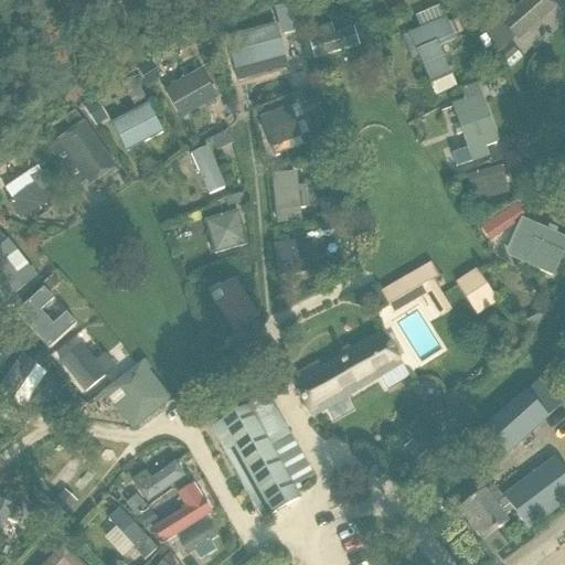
[(391,12),(383,0),(376,0),(372,3),(381,18),(391,12)]
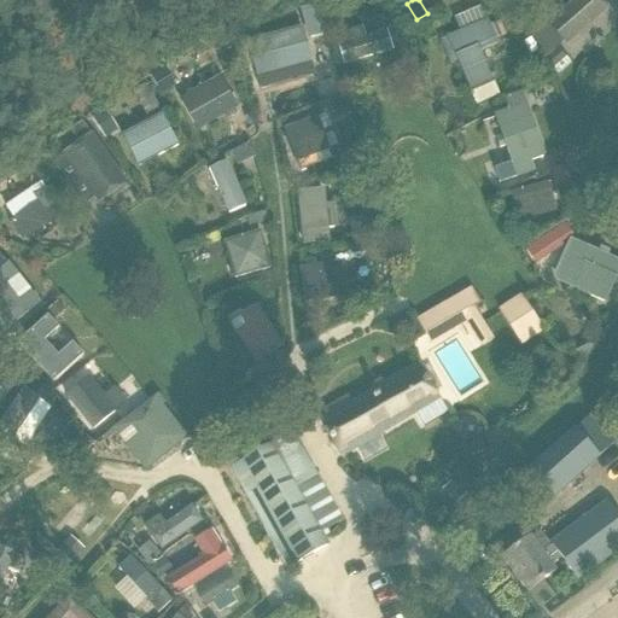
[(592,0),(572,0),(544,25),(560,44),(600,9),(592,0)]
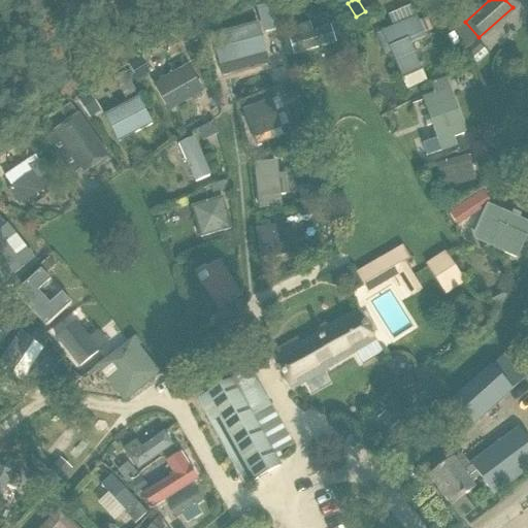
[(270,2),(257,6),(264,32),(277,29),(270,2)]
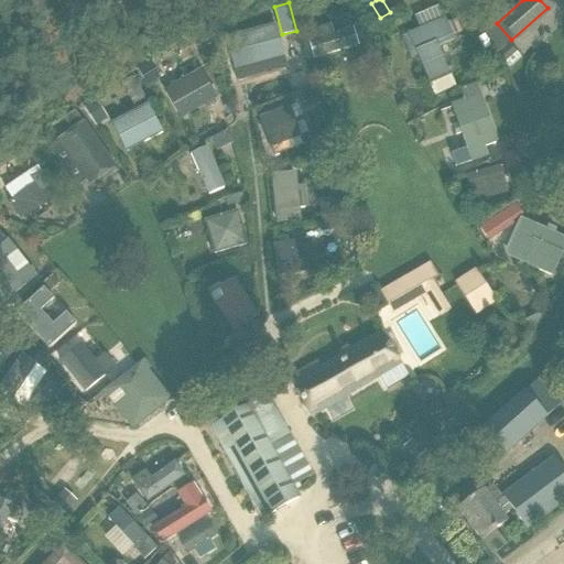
[(296,13),(300,23),(310,20),(306,10),(296,13)]
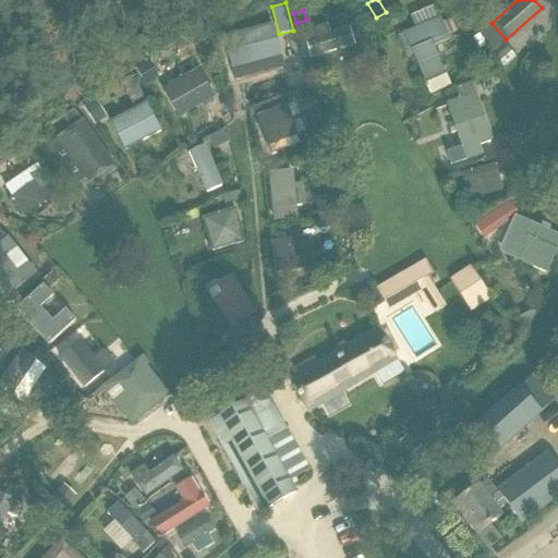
[(306,21),(311,55),(351,49),(347,15),(306,21)]
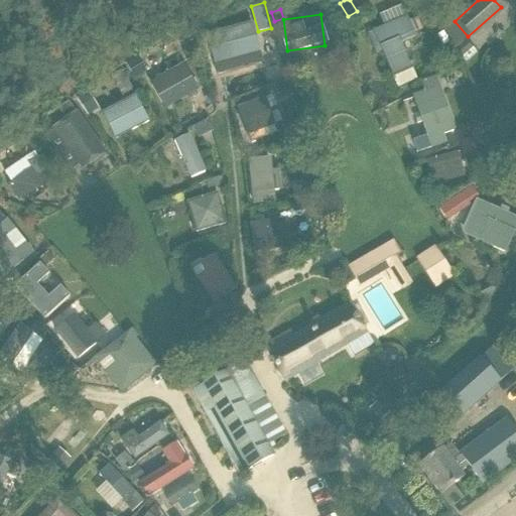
[(382,25),(371,29),(392,76),(396,88),(417,79),(412,67),(401,41),(416,35),(415,32),(409,20),(407,14),(404,15),(382,25)]
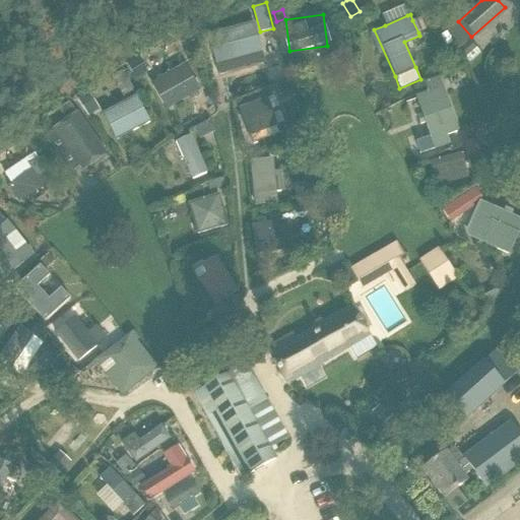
[(252,23),(206,36),(217,76),(263,63),(252,23)]
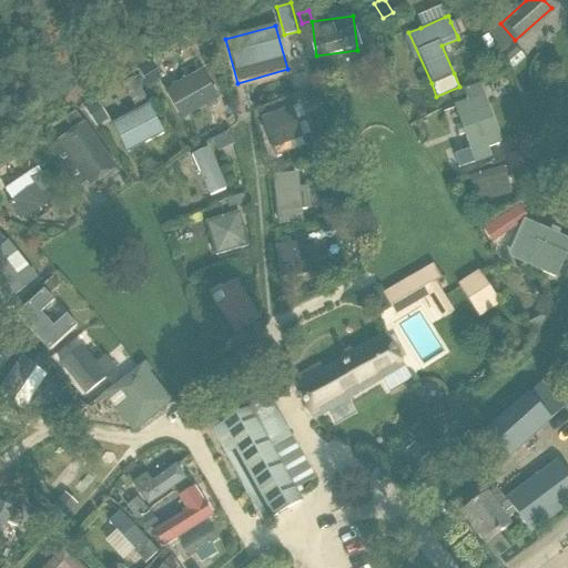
[(148,63),(138,69),(145,81),(154,75),(148,63)]
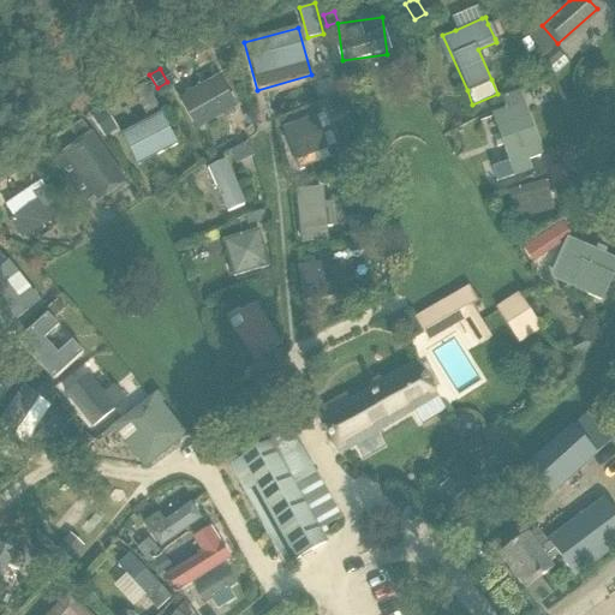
[(234,112),(216,79),(177,101),(195,133),(234,112)]
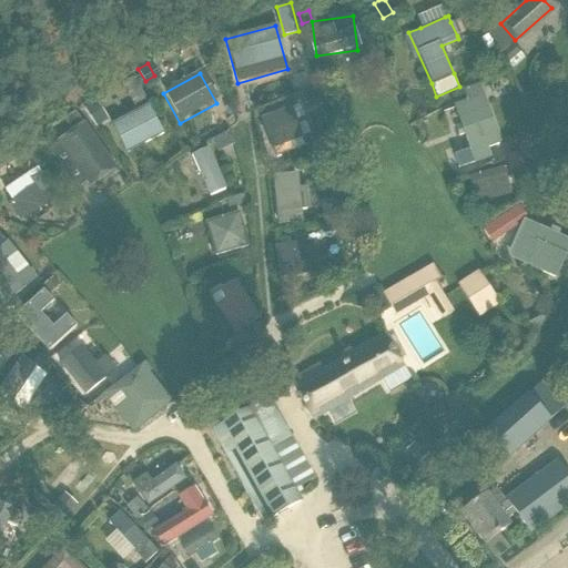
[(499,143),(477,83),(463,89),(466,98),(453,103),(474,163),(492,158),(488,148),(499,143)]
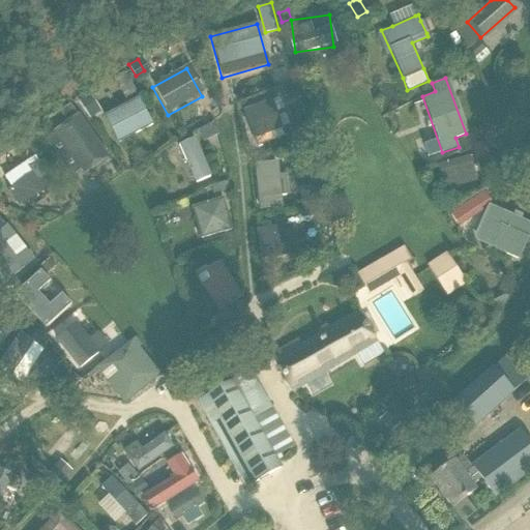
[(296,83),(284,88),(289,102),(300,97),(296,83)]
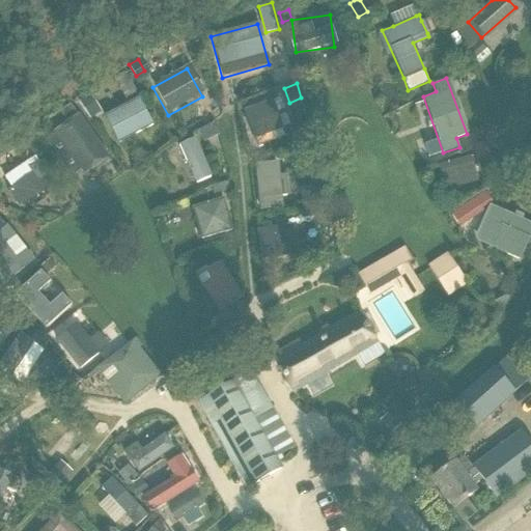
[(89,96),(80,102),(85,110),(94,106),(89,96)]
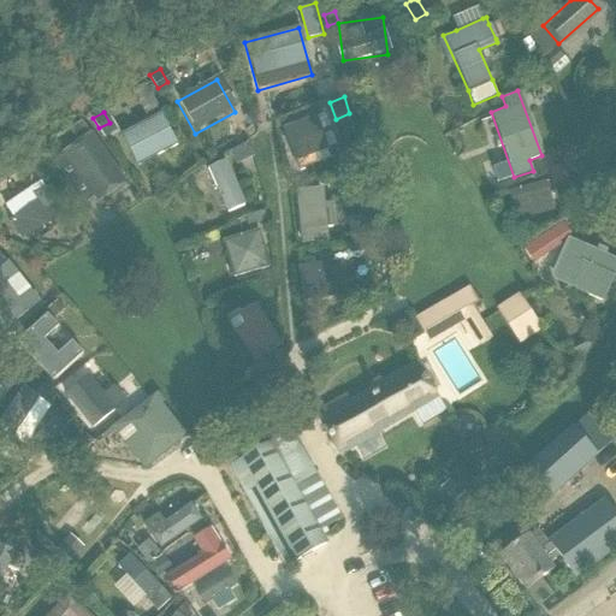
[(317,114),(283,126),(294,160),(296,159),(298,165),(313,160),(311,155),(330,148),(317,114)]
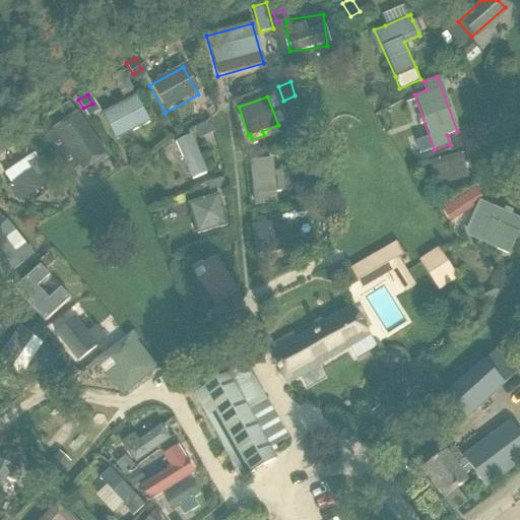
[(114,142),(149,124),(135,98),(101,116),(114,142)]
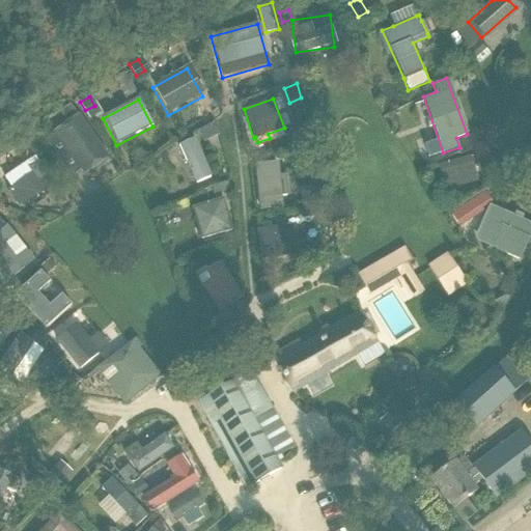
[(108,155),(78,112),(77,113),(71,103),(59,110),(66,120),(53,131),(83,173),(108,155)]
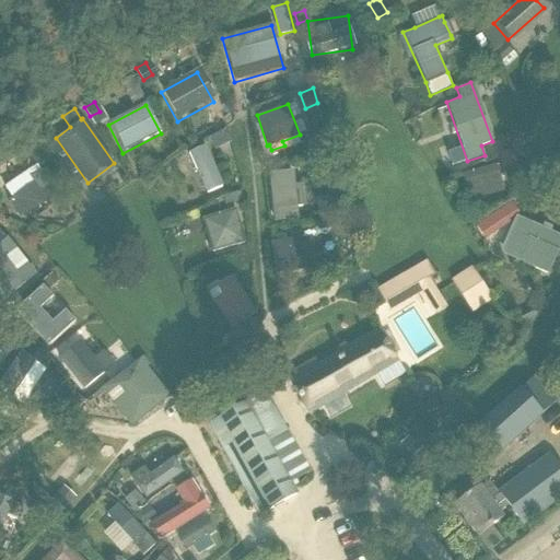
[(45,130),(34,138),(41,149),(51,141),(45,130)]
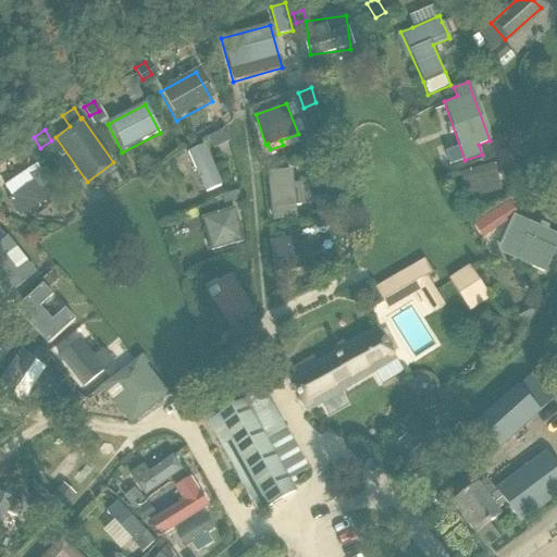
[(208,138),(213,149),(227,141),(222,132),(208,138)]
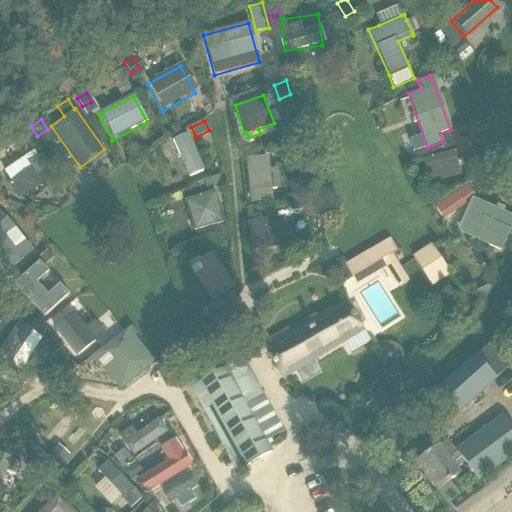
[(469,124),(457,127),(461,138),(472,135),(469,124)]
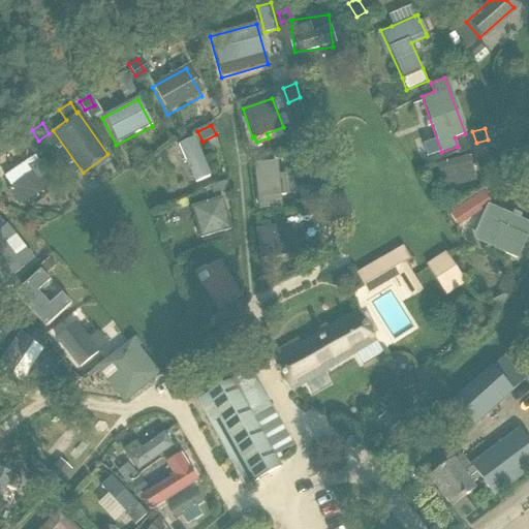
[(24,132),(14,139),(23,153),(33,146),(24,132)]
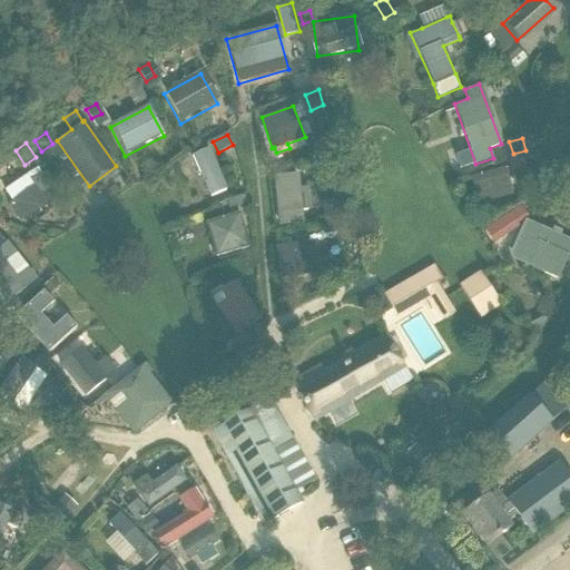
[(210,148),(192,154),(208,198),(226,192),(210,148)]
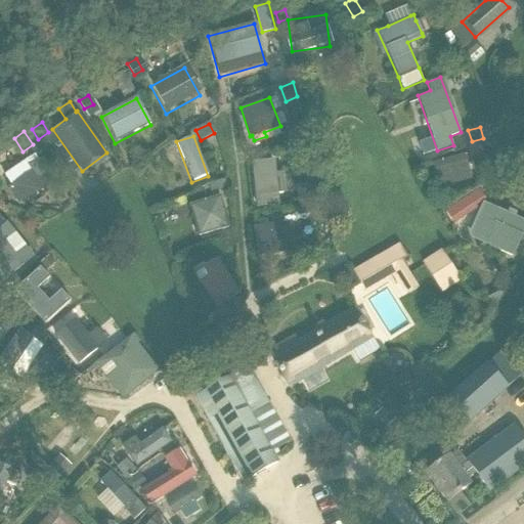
[(472,141),(465,143),(469,157),(476,155),(492,149),(488,136),(483,138),(472,141)]
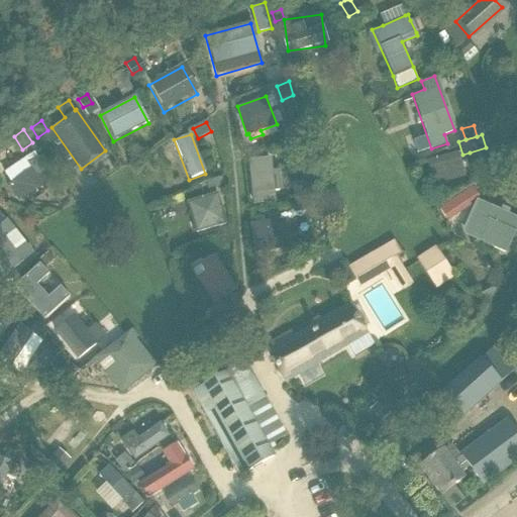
[(466,179),(458,153),(427,163),(433,188),(466,179)]
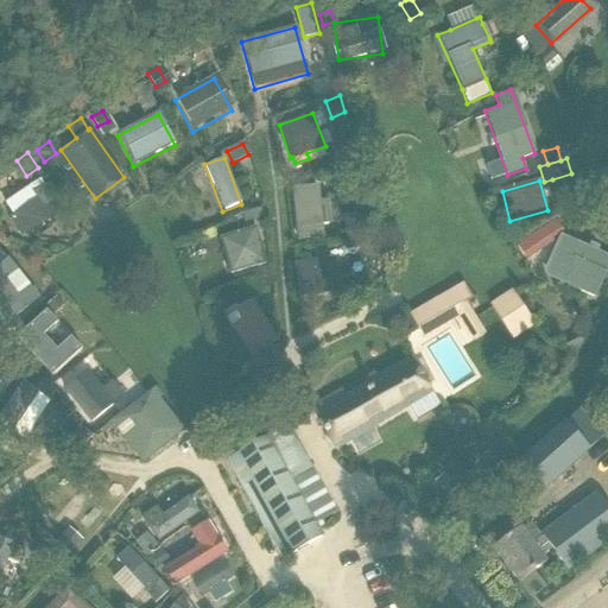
[(36,200),(8,216),(21,236),(68,207),(56,187),(46,183),(31,192),(36,200)]
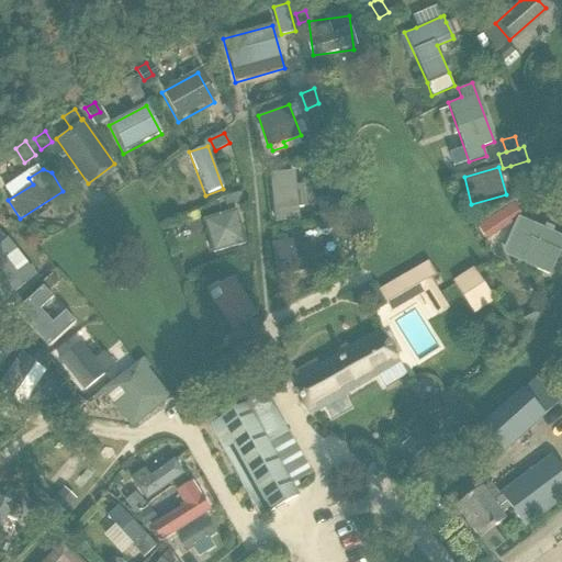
[(307,206),(305,183),(295,184),(294,170),(269,172),(274,221),(300,218),(298,206),(307,206)]
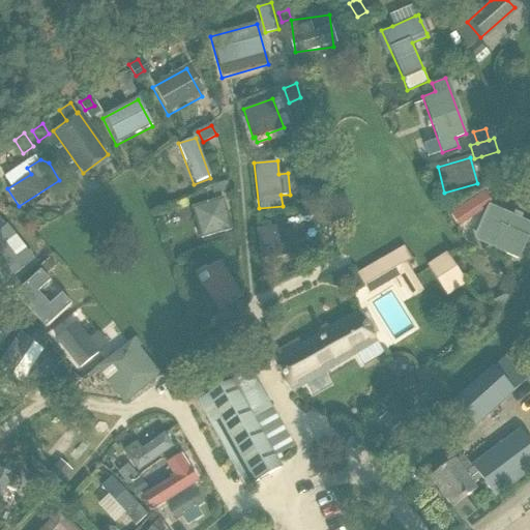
[(227,181),(217,183),(219,193),(229,190),(227,181)]
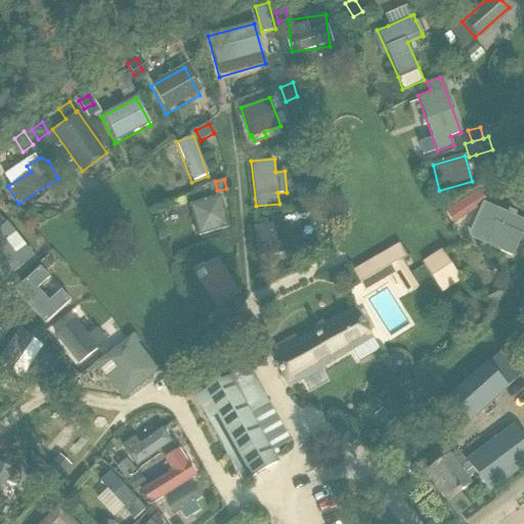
[(478,187),(448,207),(456,219),(486,200),(478,187)]
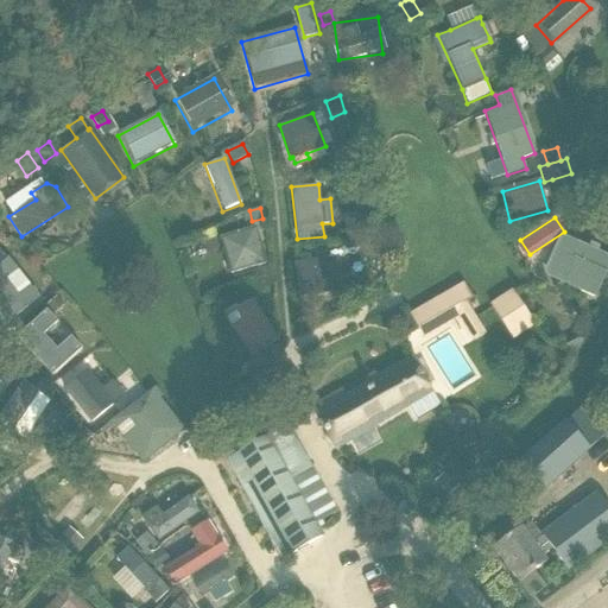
[(359,219),(344,221),(347,235),(361,234),(359,219)]
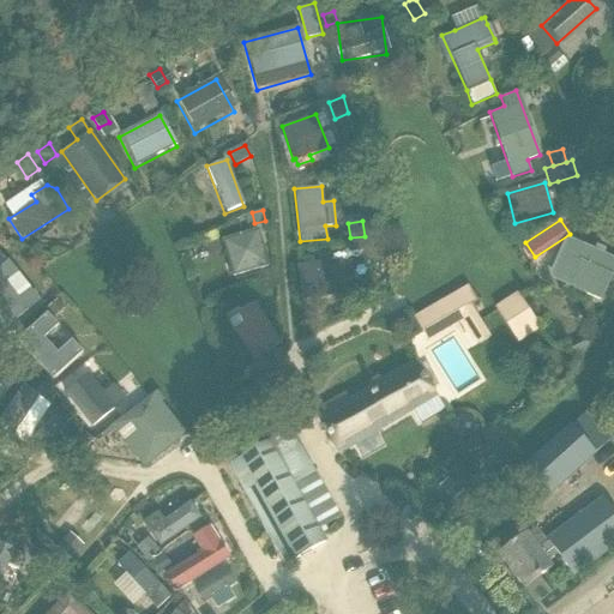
[(269,265),(258,228),(222,239),(233,276),(269,265)]
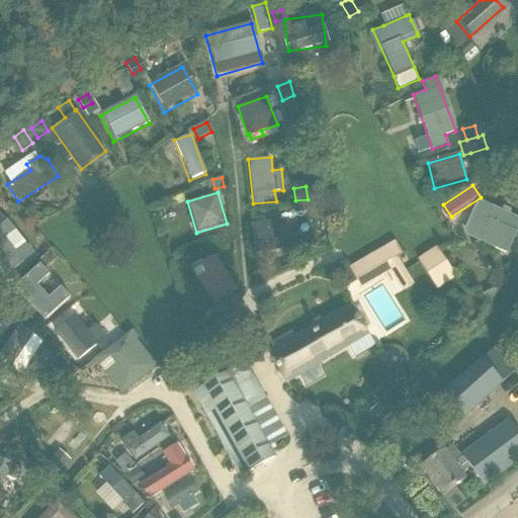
[(507,253),(517,226),(517,217),(478,199),(462,233),(507,253)]
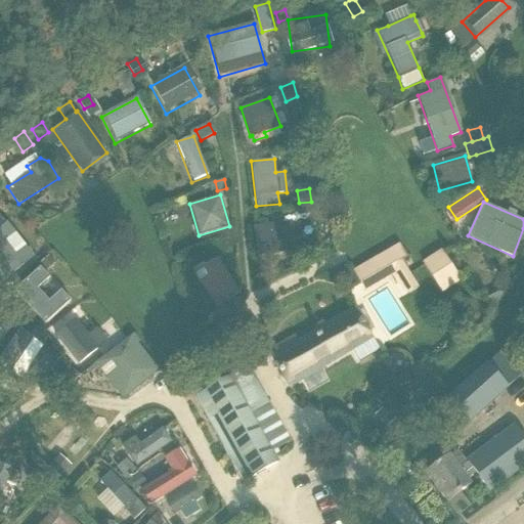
[(312,204),(298,206),(299,215),(313,213),(312,204)]
